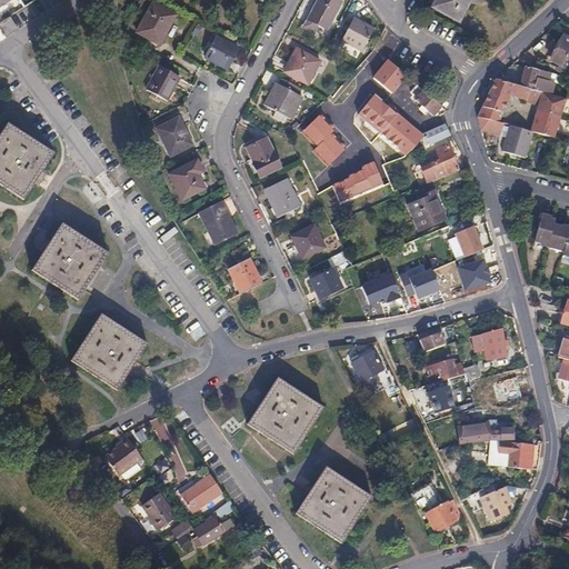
[(338,0),(313,0),(305,18),(322,28),(338,0)]
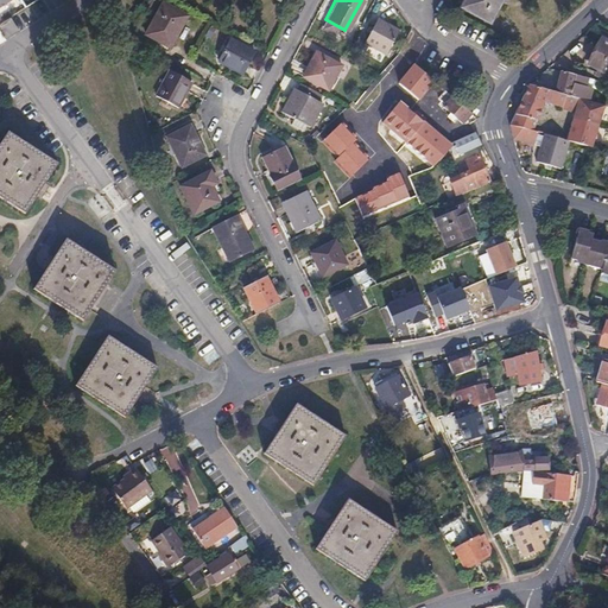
[(501,0),(467,0),(462,10),(489,25),(501,0)]
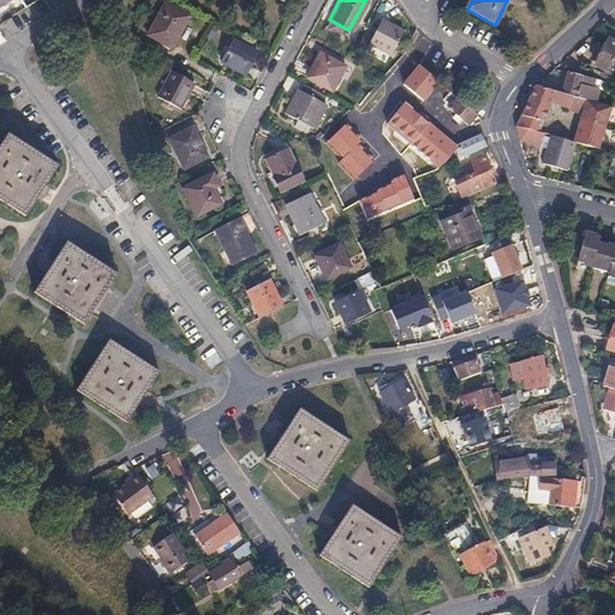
[(189,15),(165,1),(144,36),(169,49),(189,15)]
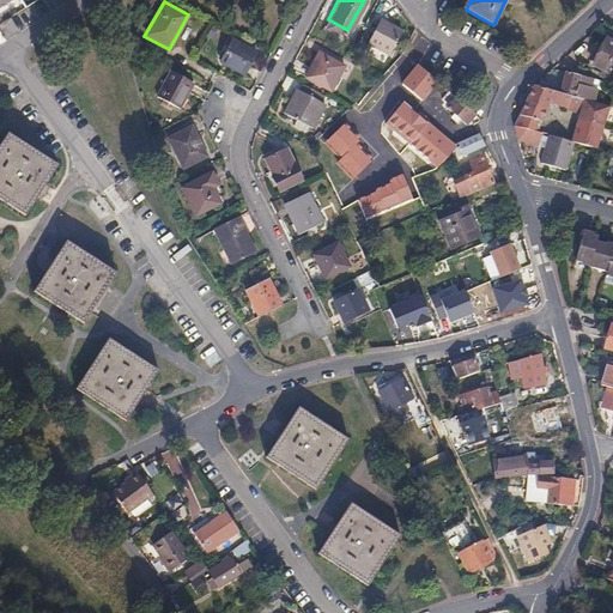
[(8,17),(0,22),(0,29),(5,37),(17,30),(8,17)]
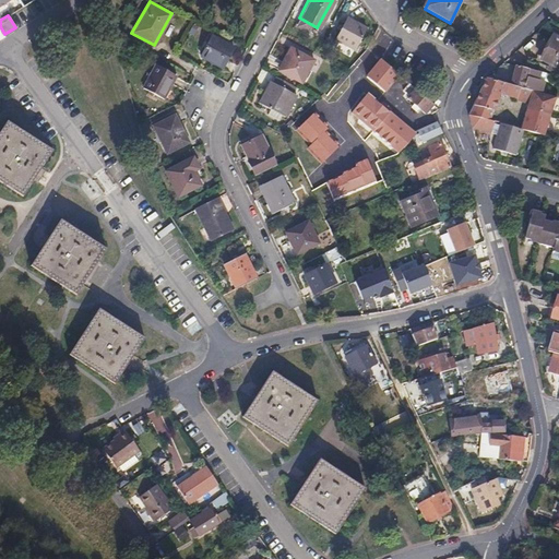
[(365,28),(346,19),(334,42),(353,51),(365,28)]
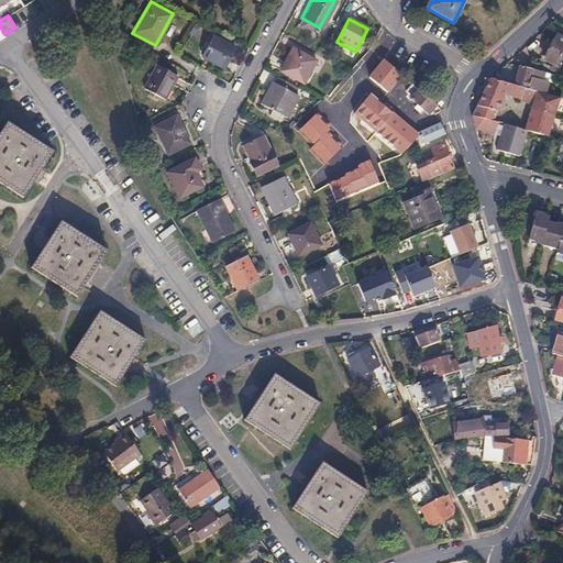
[(232,46),(211,34),(199,55),(221,66),(232,46)]
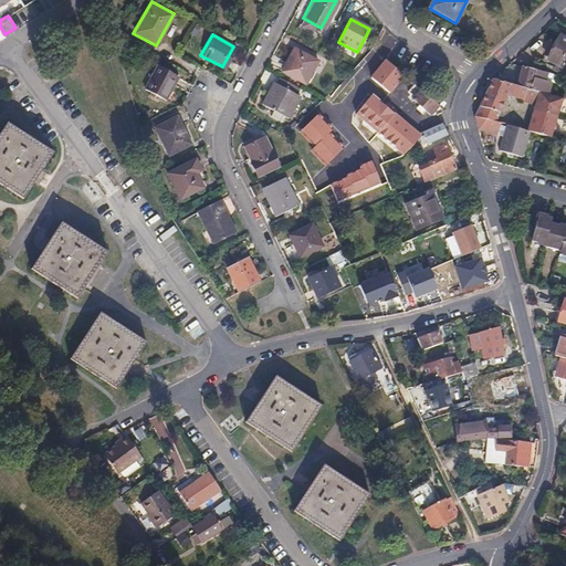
[(565,42),(558,38),(545,61),(565,71),(565,42)]
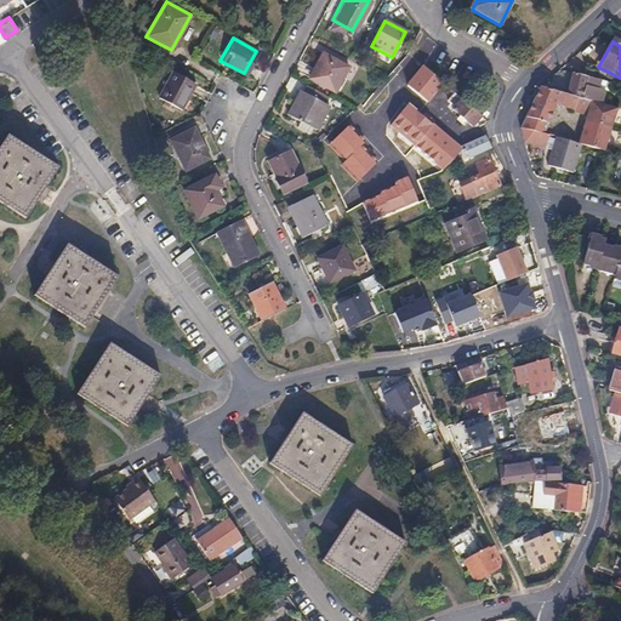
[(317,60),(320,62),(312,78),(334,90),(348,64),(322,51),(317,60)]
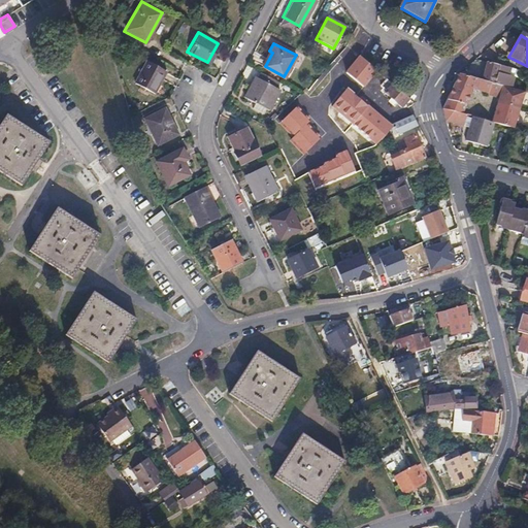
[(272,53),(269,51),(262,65),(265,66),(272,53)]
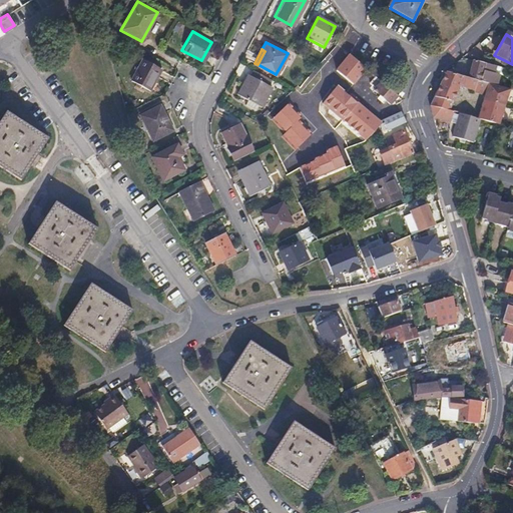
[(349,55),(336,70),(343,77),(328,94),(307,77),(298,87),(326,110),(328,108),(354,130),(356,127),(364,134),(366,132),(370,136),(377,125),(380,123),(378,121),(342,91),(350,82),(352,84),(360,75),(375,88),(373,90),(379,96),(377,98),(381,102),(383,99),(389,104),(396,95),(349,55)]
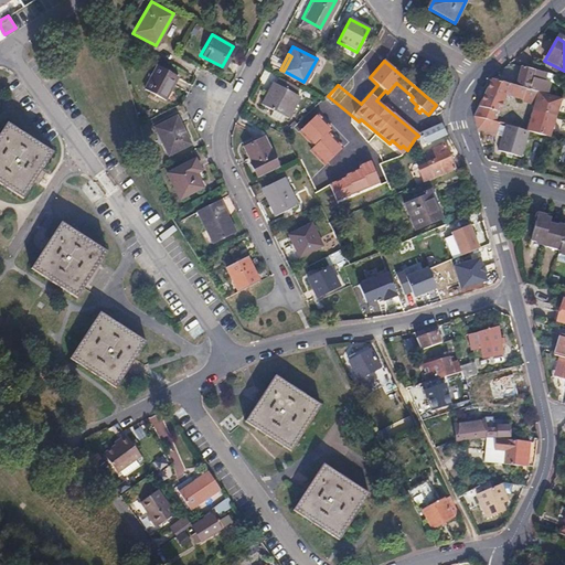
[(176,76),(156,64),(142,88),(163,99),(176,76)]
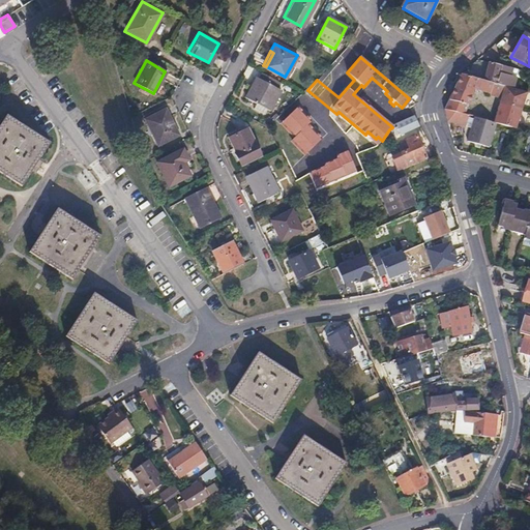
[(510,68),(488,62),(481,81),(493,84),(505,87),(511,88),(514,78),(509,77),(510,68)]
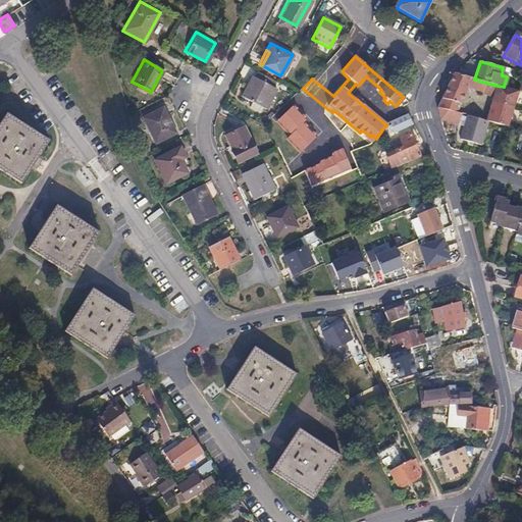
[(255,79),(252,77),(241,99),(249,103),(248,106),(259,112),(261,108),(264,110),(275,90),(271,87),(274,82),(258,72),(255,79)]
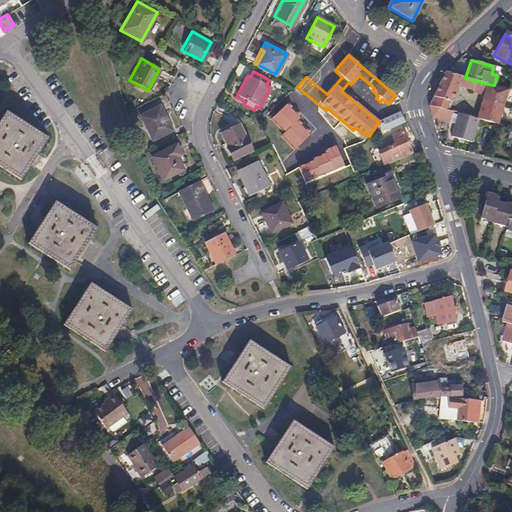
[(465,78),(445,72),(429,105),(447,110),(457,87),(473,91),(476,81),(465,78)]
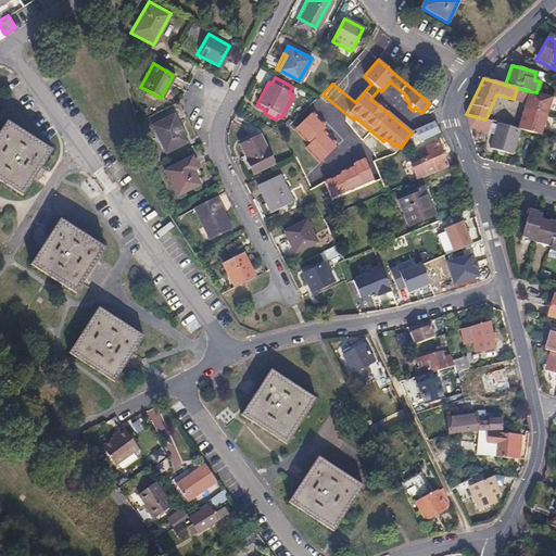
[(530,91),(517,88),(514,99),(526,102),(530,91)]
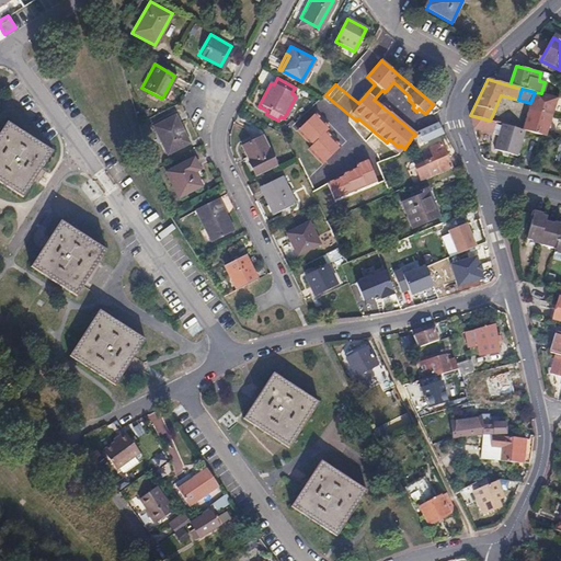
[(535,92),(530,103),(522,129),(525,130),(540,135),(546,136),(559,98),(556,98),(541,93),(535,92)]
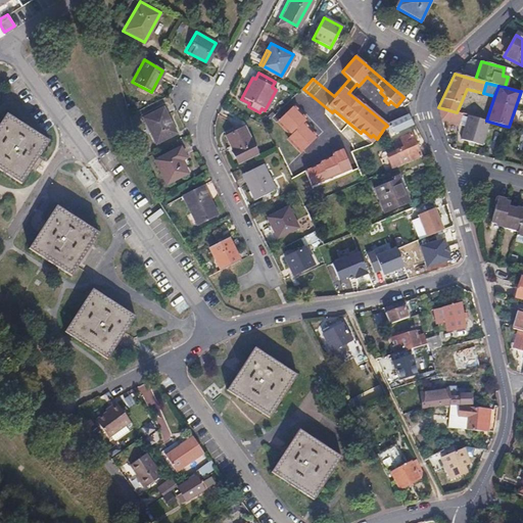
[(163,106),(143,115),(155,142),(176,132),(163,106)]
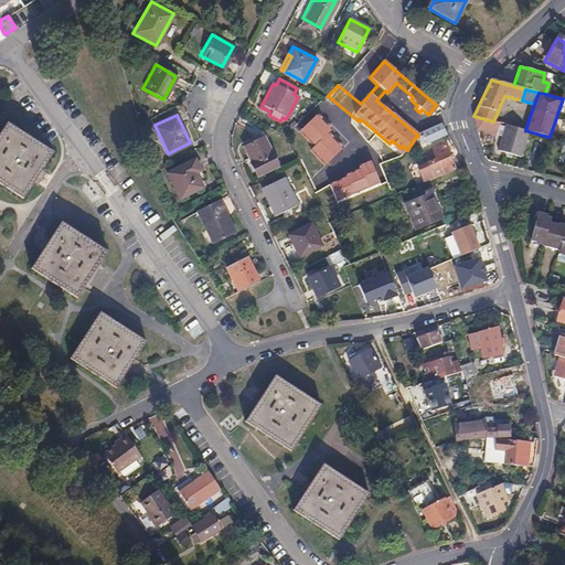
[(473,116),(473,117),(477,130),(496,135),(498,123),(493,121),(473,116)]
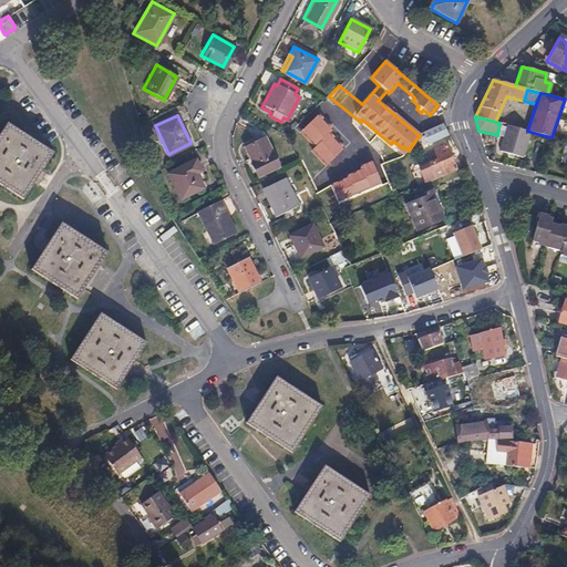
[(50,153),(6,124),(0,132),(0,184),(22,198),(50,153)]
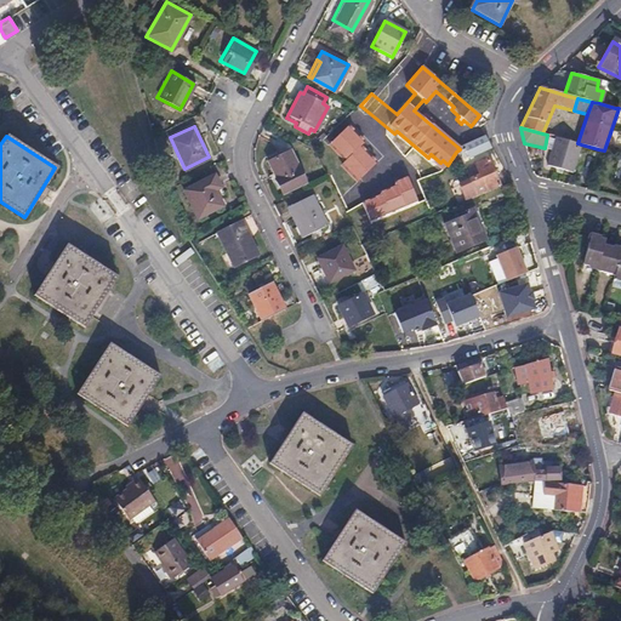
[(484,136),(466,144),(471,158),(490,149),(484,136)]
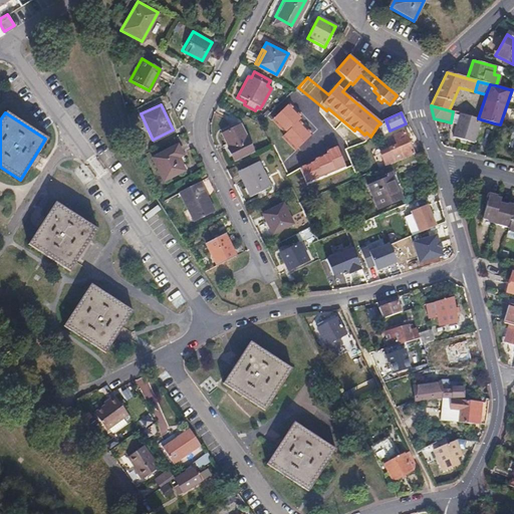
[(478,118),(459,113),(453,137),(475,144),(481,119),(478,118)]
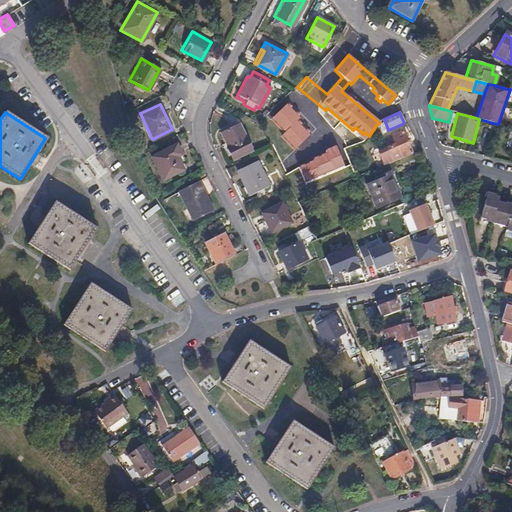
[(239,125),(223,133),(229,148),(228,149),(233,161),(252,151),(239,125)]
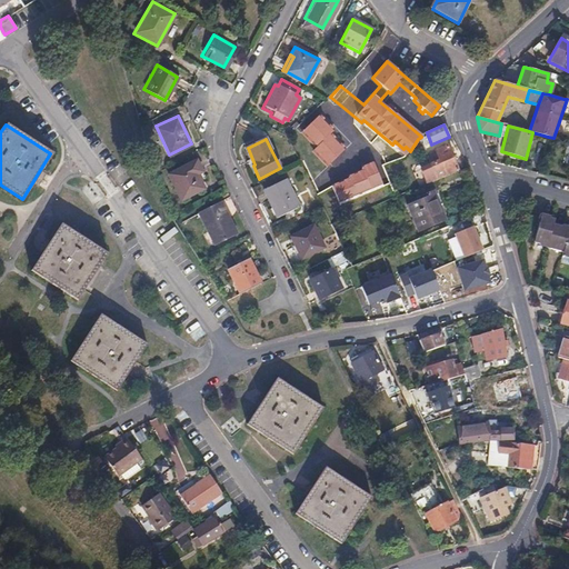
[(436,155),(428,158),(438,179),(457,170),(447,146),(435,151),(436,155)]
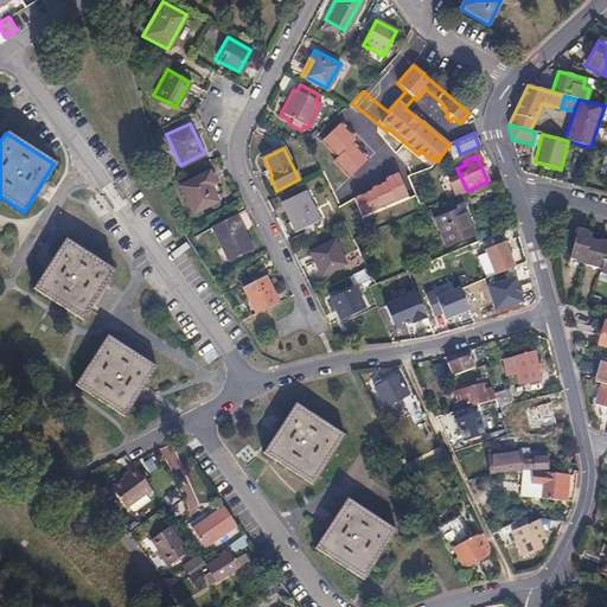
[(459,176),(448,180),(454,196),(466,191),(467,191),(457,168),(455,168),(459,176)]
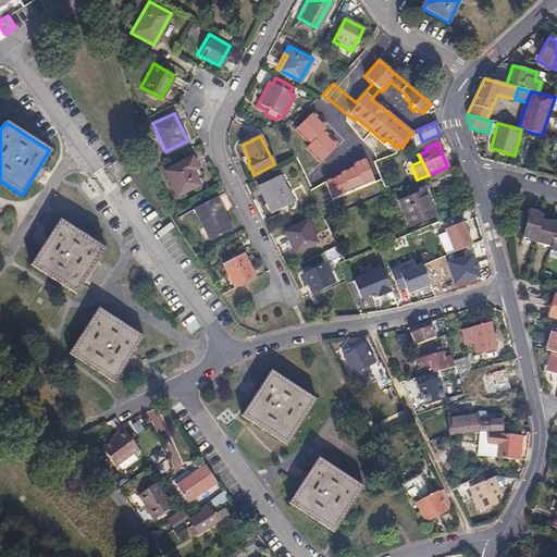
[(192,156),(163,169),(175,194),(198,183),(195,175),(192,169),(196,166),(192,156)]
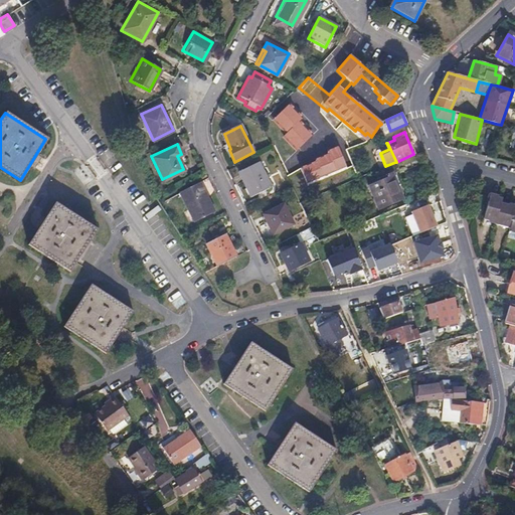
[(256,158),(237,168),(250,195),(270,186),(256,158)]
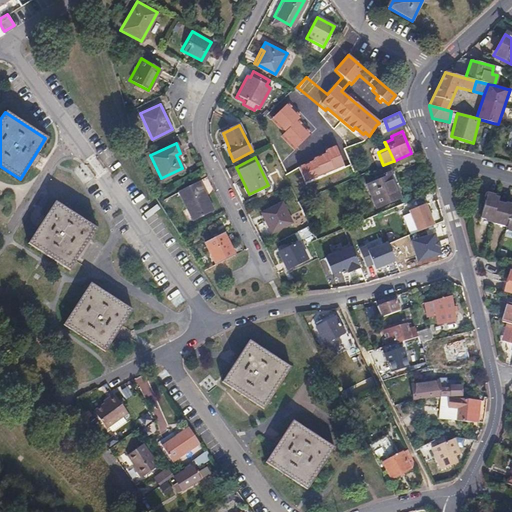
[(372,182),(365,185),(374,207),(397,197),(394,190),(391,183),(396,181),(392,172),(387,174),(387,173),(383,175),(381,171),(372,174),(374,178),(376,177),(377,180),(372,182)]
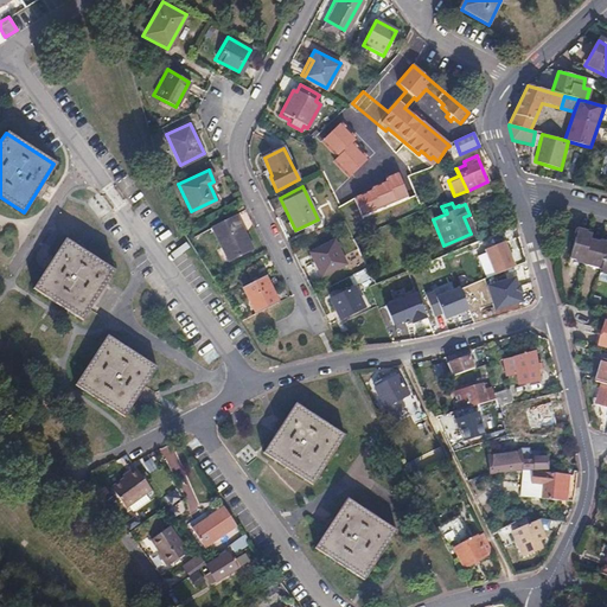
[(234,215),(210,227),(225,259),(249,248),(234,215)]
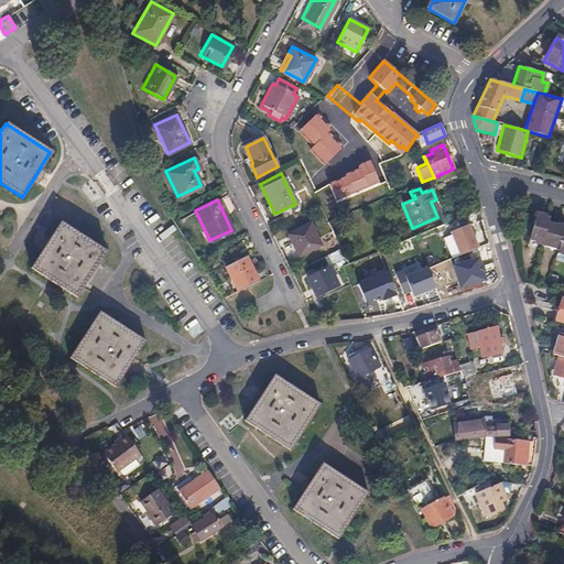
[(538,215),(535,223),(531,240),(543,245),(549,223),(551,218),(538,215)]
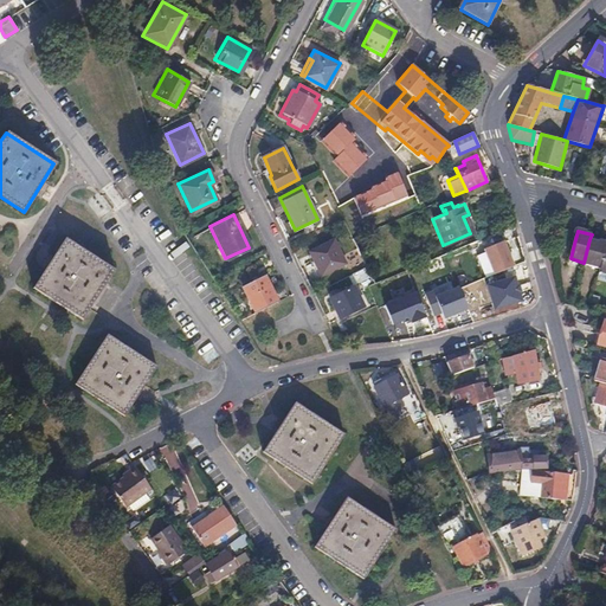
[(333,239),(309,251),(320,275),(345,263),(333,239)]
